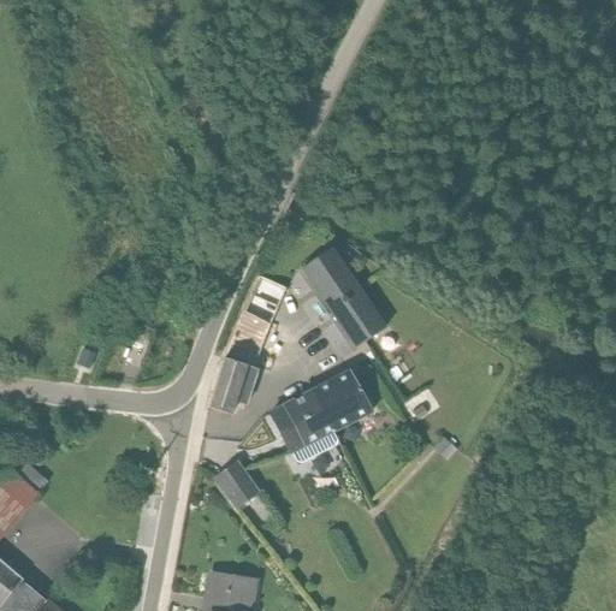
[(359,290),(329,247),(300,266),(330,309),(359,290)]
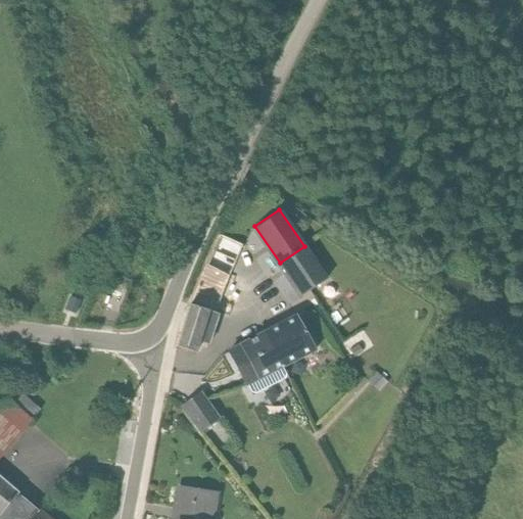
[(217,311),(244,242),(219,232),(189,302),(175,344),(196,349),(200,341),(209,341),(219,312),(217,311)]
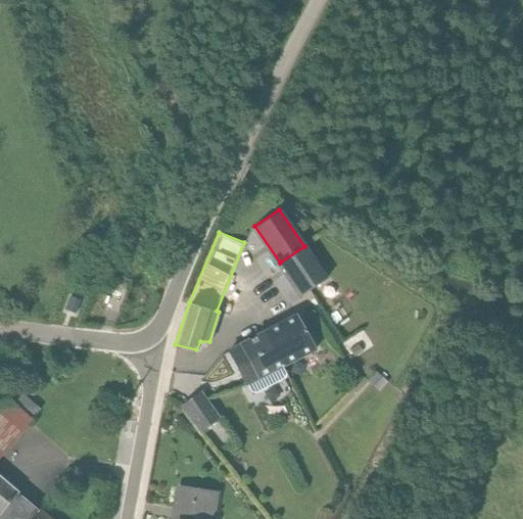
[(280,263),(301,294),(326,278),(304,246),(280,263)]
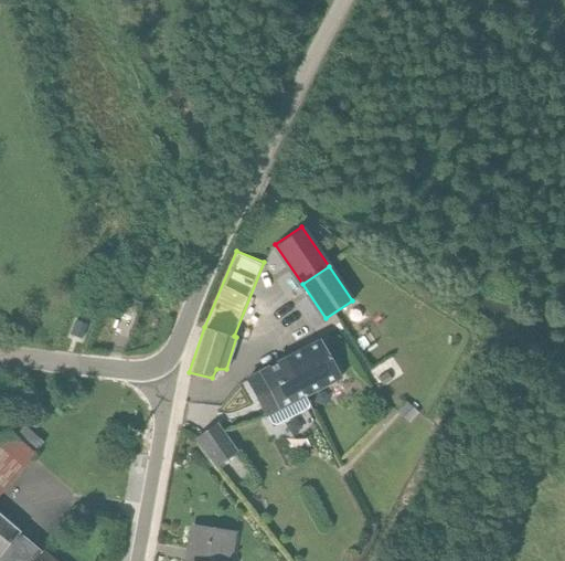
[(341,377),(319,338),(287,355),(306,395),(341,377)]
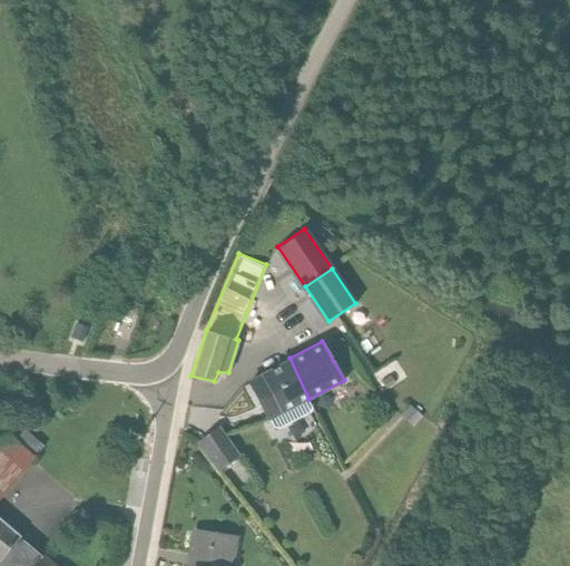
[(248,380),(276,428),(312,407),(308,399),(290,358),(248,380)]
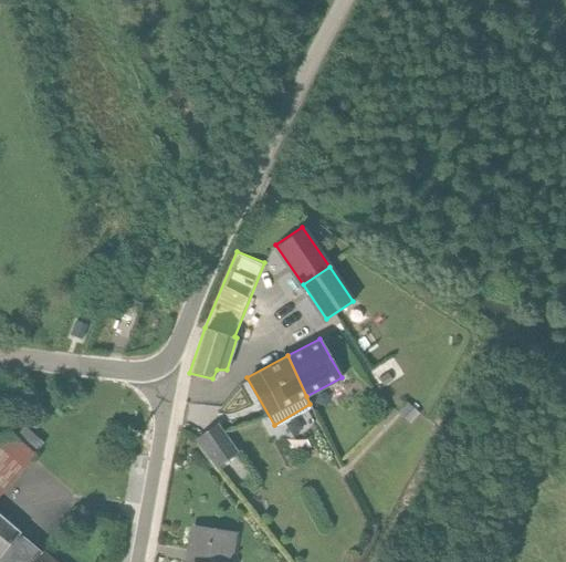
[(16,434),(10,432),(0,433),(0,561),(31,561),(43,551),(0,514),(0,491),(43,440),(25,424),(16,434)]
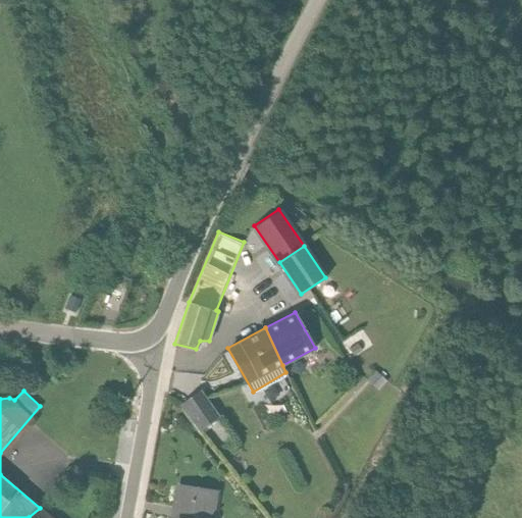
[(199,391),(183,404),(201,428),(218,415),(199,391)]
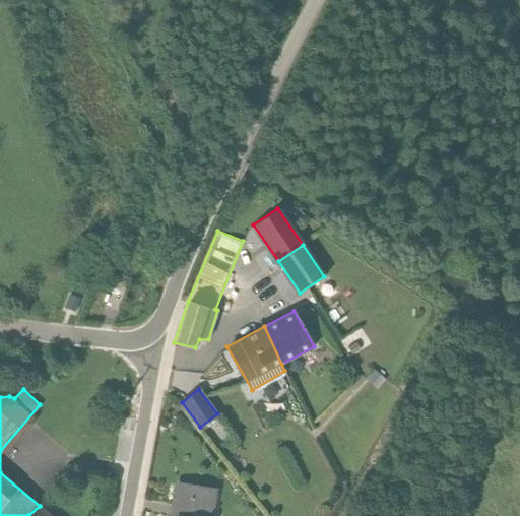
[(212,515),(217,490),(176,482),(170,515),(212,515)]
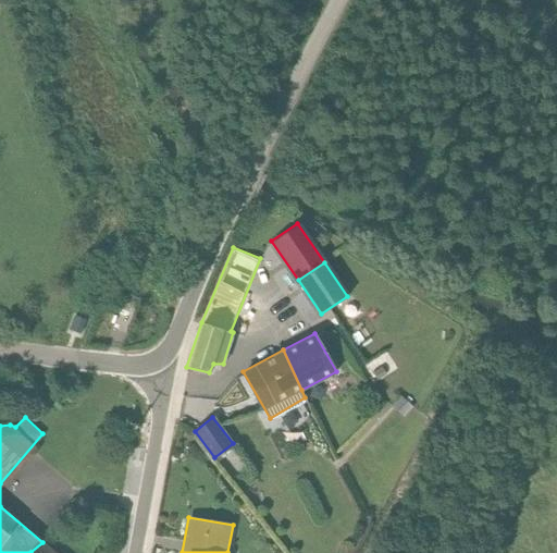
[(31,552),(54,552),(42,542),(31,552)]
